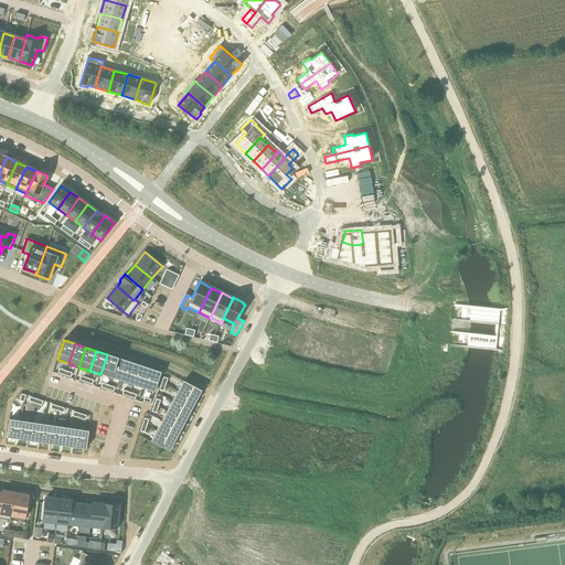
[(107,354),(100,374),(112,377),(118,358),(107,354)]
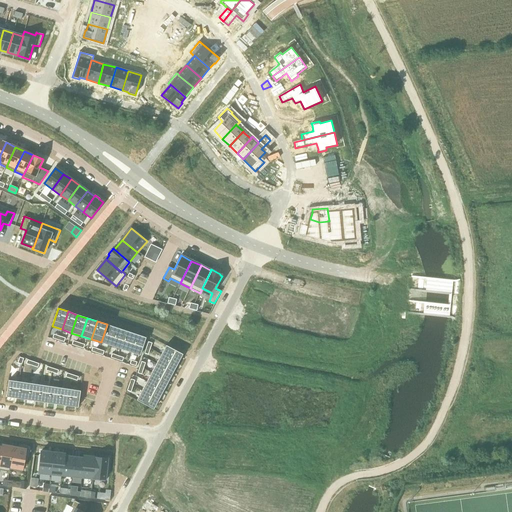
[(107,324),(101,342),(110,346),(116,328),(107,324)]
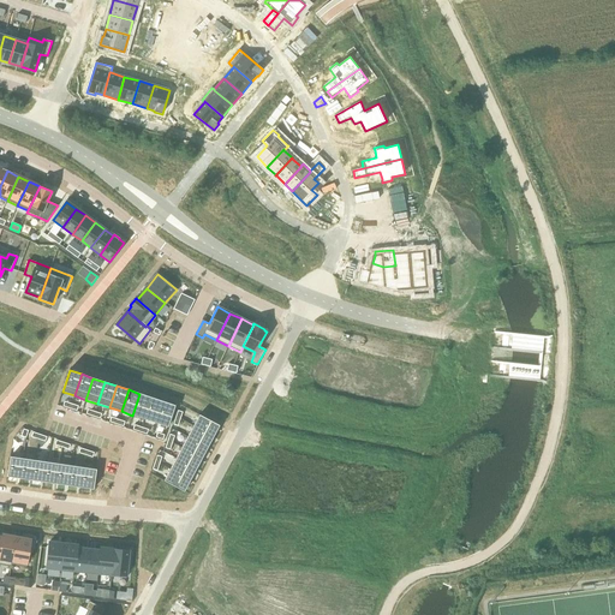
[(139,394),(132,416),(144,419),(151,398),(139,394)]
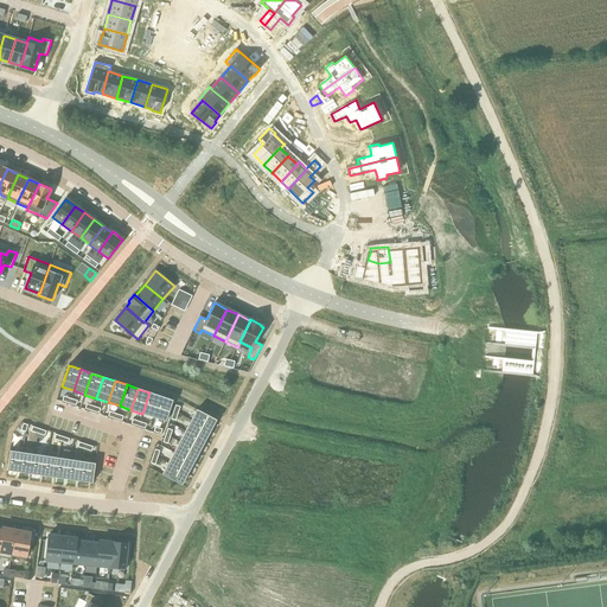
[(149,393),(142,414),(154,417),(161,396),(149,393)]
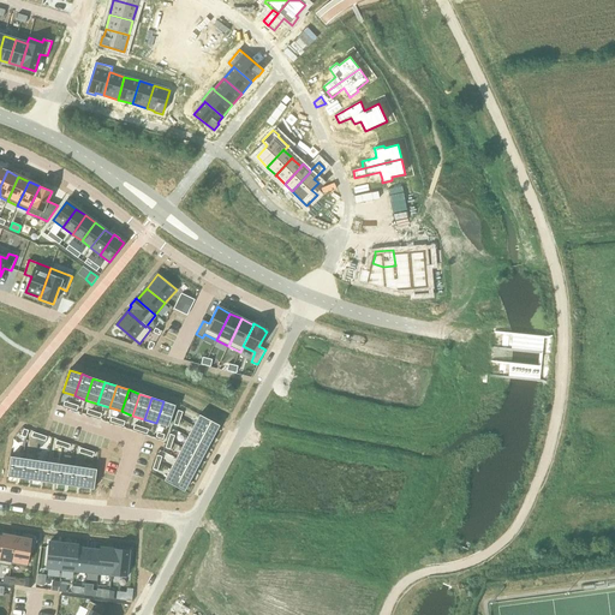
[(163,401),(156,423),(168,427),(175,406),(163,401)]
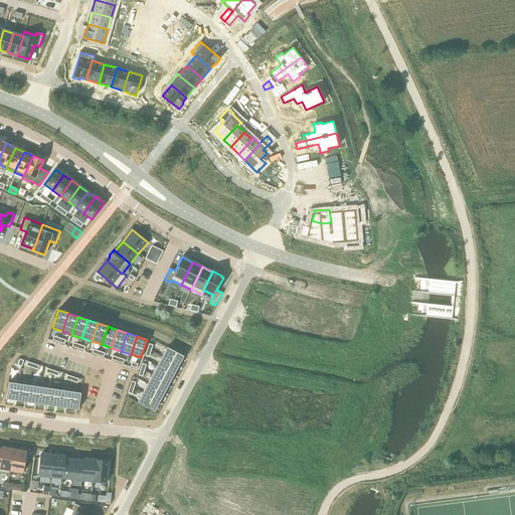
[(167,347),(162,357),(179,366),(184,356),(167,347)]
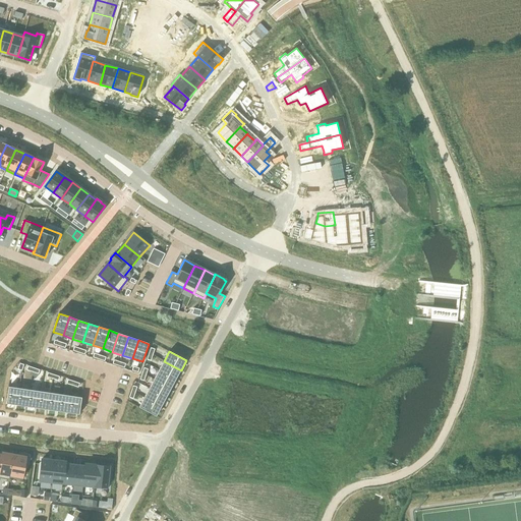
[(164,361),(159,370),(176,380),(181,370),(164,361)]
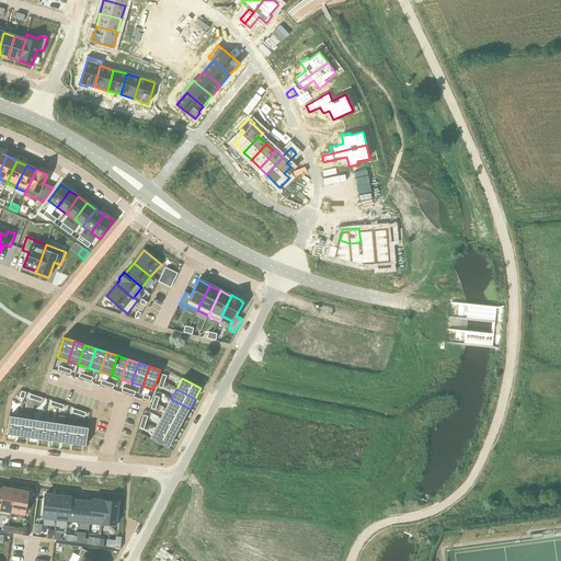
[(171,399),(165,409),(184,419),(190,409),(171,399)]
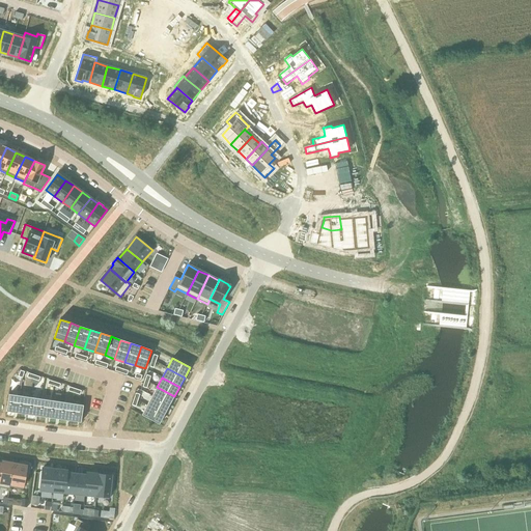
[(157,387),(152,396),(169,406),(174,396),(157,387)]
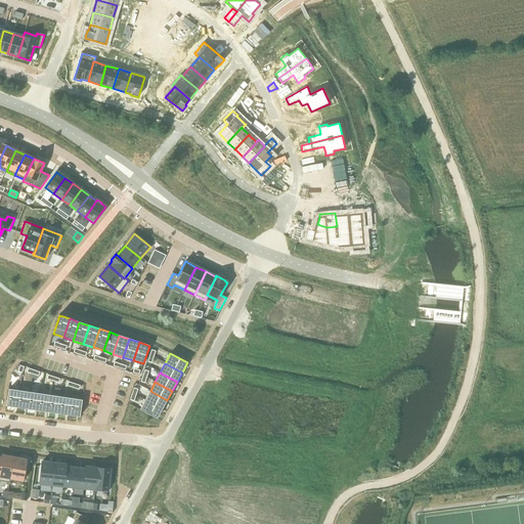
[(9,389),(6,406),(17,407),(19,391),(9,389)]
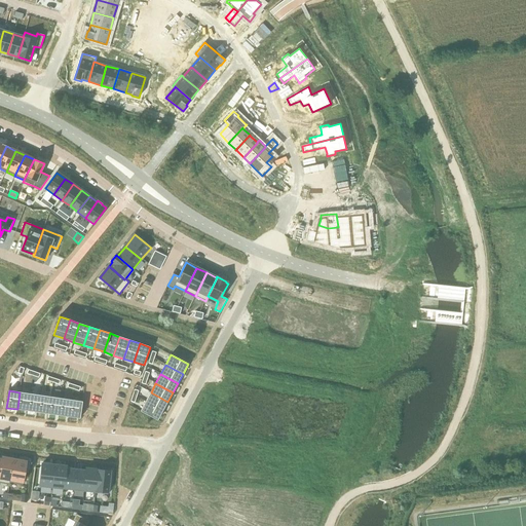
[(20,392),(17,409),(28,411),(30,393),(20,392)]
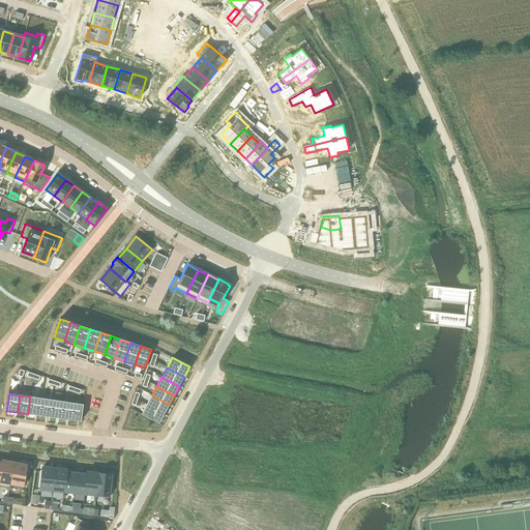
[(152,395),(147,405),(164,414),(169,405),(152,395)]
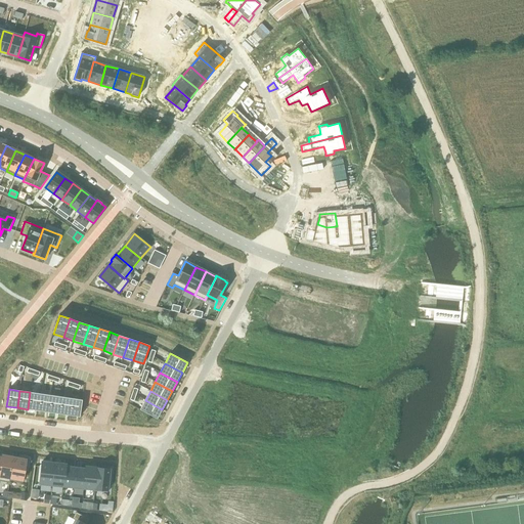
[(30,392),(28,409),(38,410),(40,394),(30,392)]
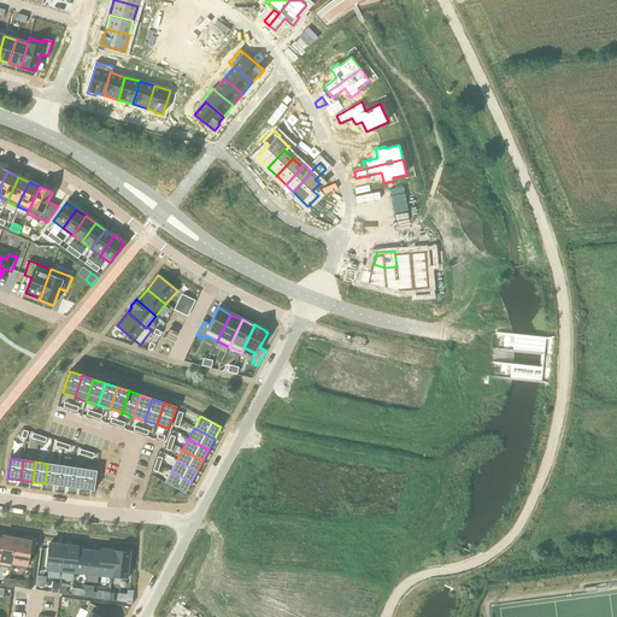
[(47,464),(45,483),(57,486),(59,465),(47,464)]
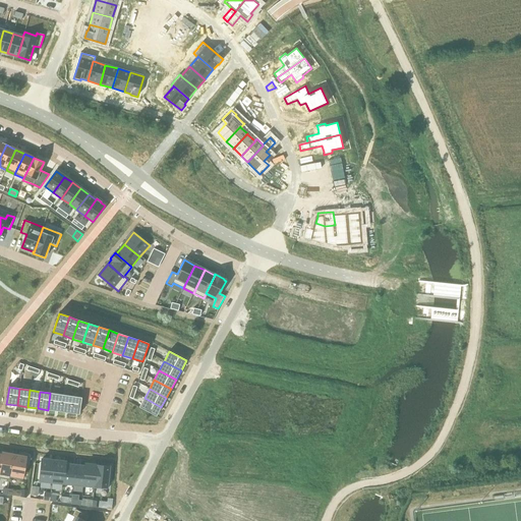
[(50,393),(48,410),(58,411),(61,395),(50,393)]
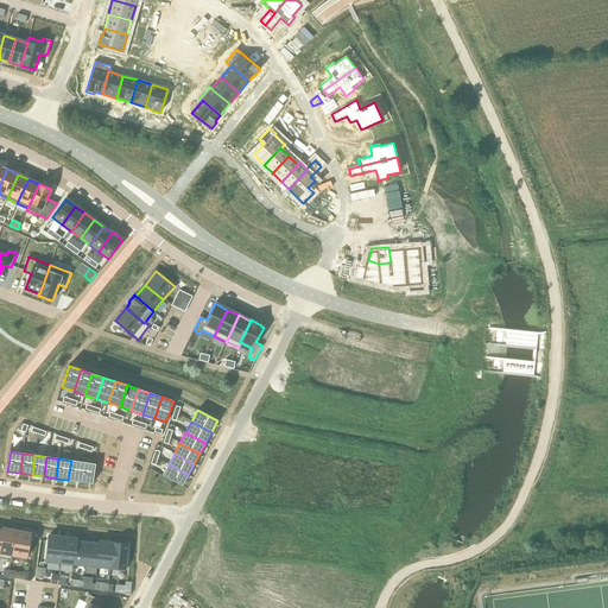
[(71,461),(68,480),(80,482),(83,462),(71,461)]
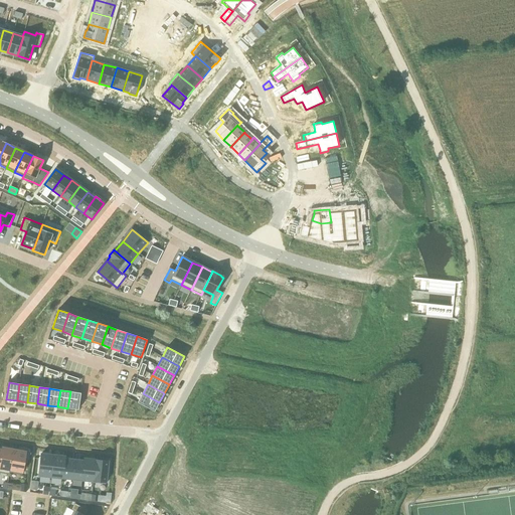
[(70,391),(67,408),(78,409),(80,393),(70,391)]
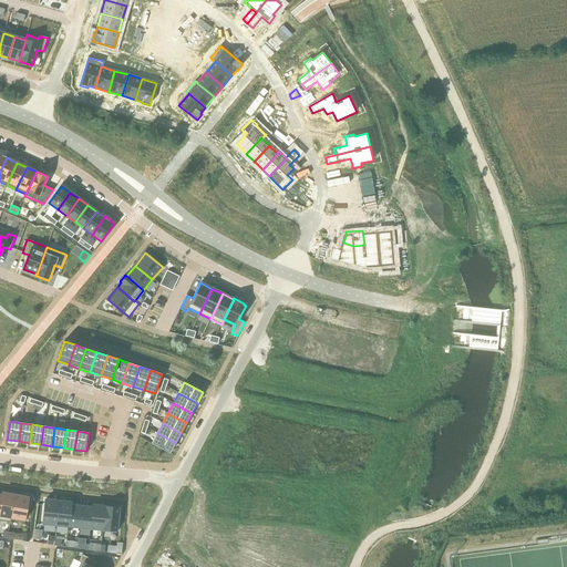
[(157,433),(152,443),(169,453),(175,443),(157,433)]
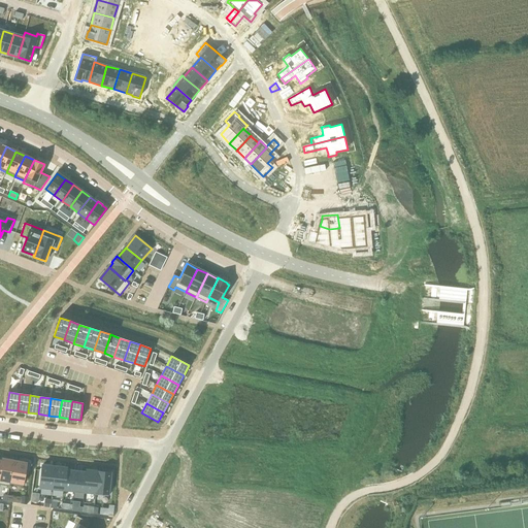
[(0,485),(9,487),(10,485),(9,484),(13,461),(3,459),(2,459),(2,461),(0,474),(0,485)]
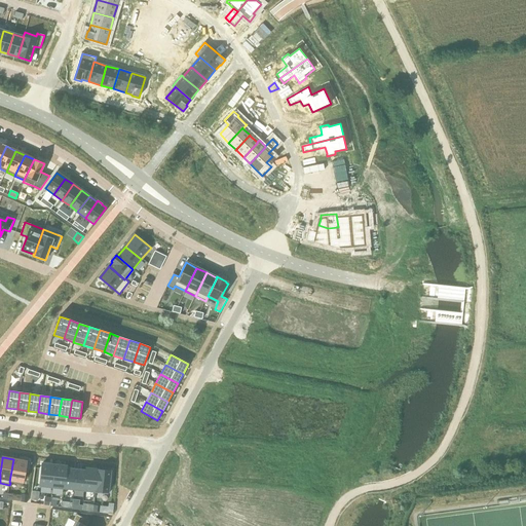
[(13,459),(9,482),(10,483),(23,485),(27,461),(13,459)]
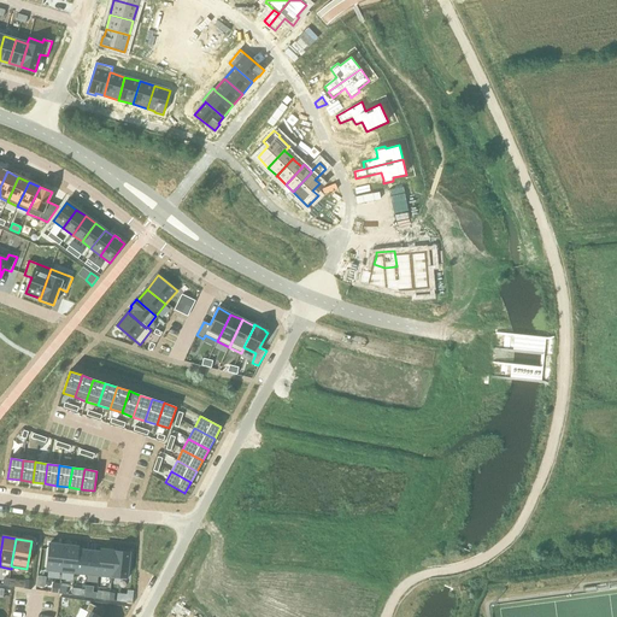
[(50,544),(46,571),(62,573),(64,546),(50,544)]
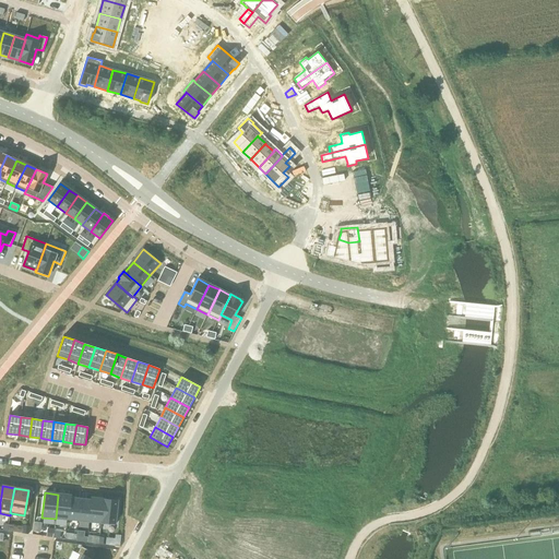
[(58,495),(56,519),(68,521),(70,498),(71,496),(70,496),(58,495)]
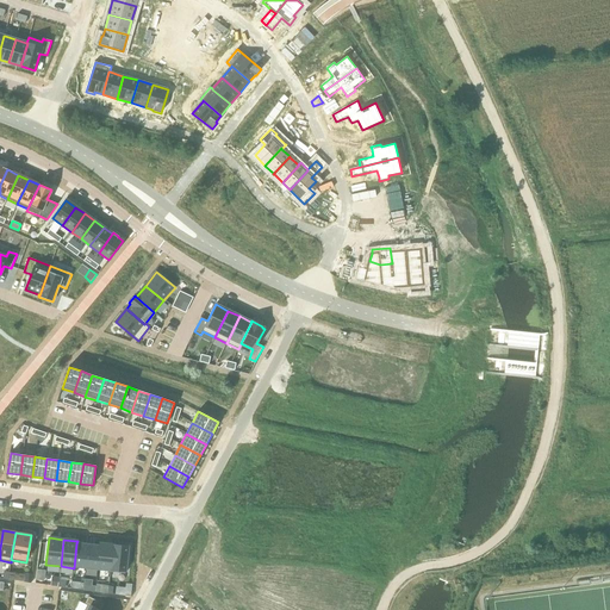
[(76,543),(74,568),(86,570),(88,545),(76,543)]
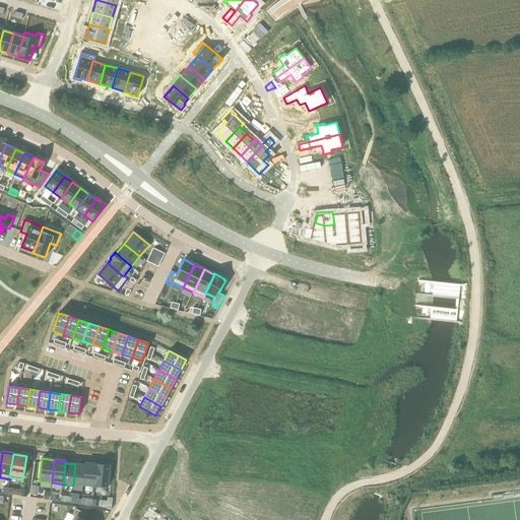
[(85,465),(83,486),(94,488),(96,464),(85,463),(85,465)]
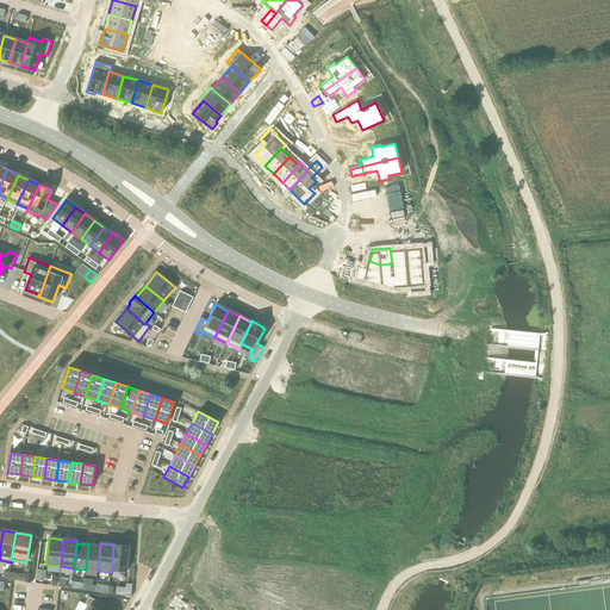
[(88,545),(86,570),(98,571),(100,546),(88,545)]
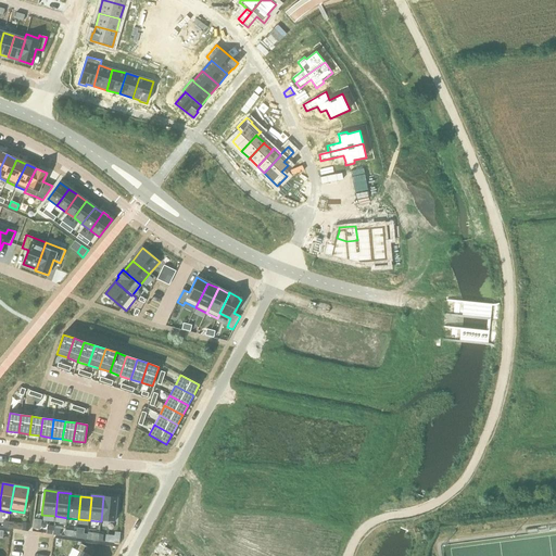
[(103,496),(101,521),(114,522),(117,498),(103,496)]
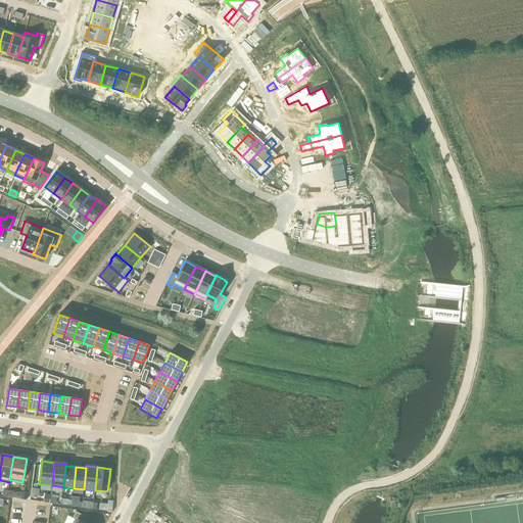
[(32,488),(31,496),(38,497),(39,489),(32,488)]
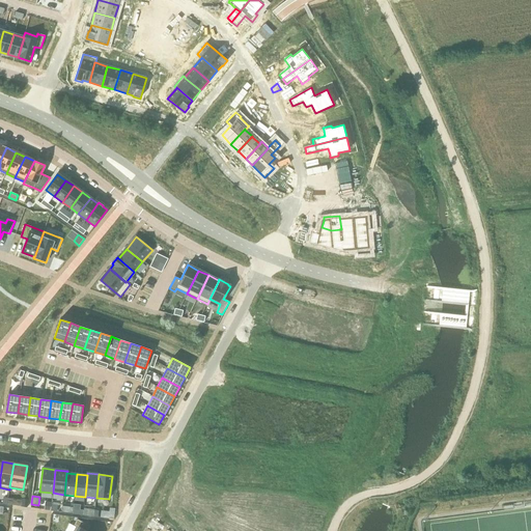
[(151,514),(149,522),(175,530),(183,530),(185,526),(151,514)]
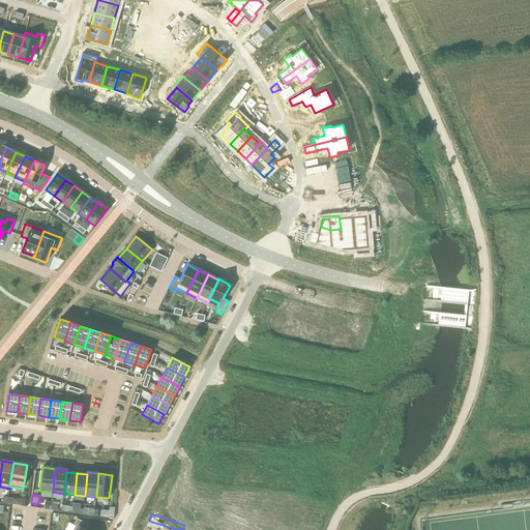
[(74,529),(87,529),(90,525),(77,519),(74,525),(76,526),(74,529)]
